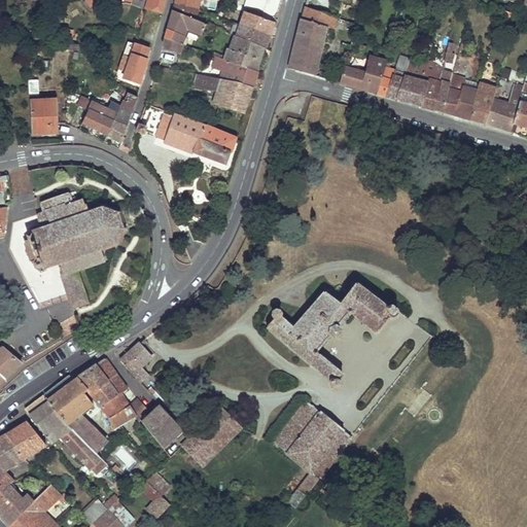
[(95,0),(84,0),(91,9),(99,4),(95,0)]
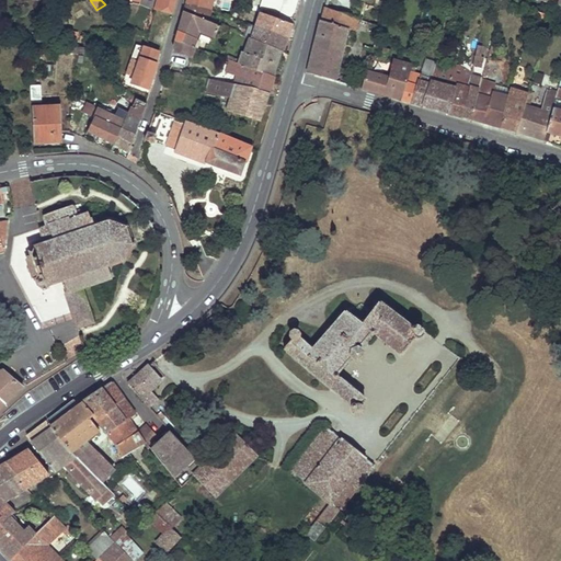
[(186,0),(186,4),(210,10),(213,0),(186,0)]
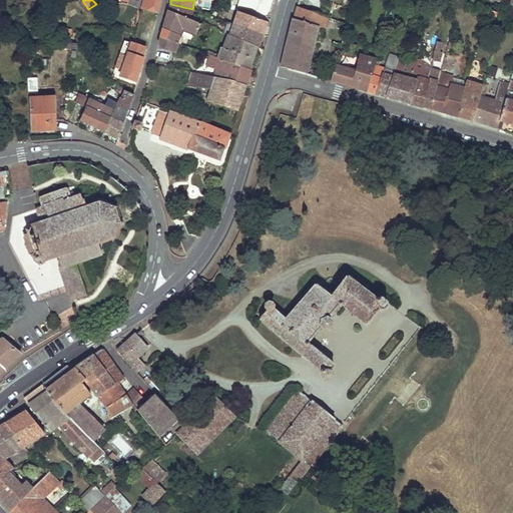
[(272,8),(273,0),(238,0),(236,7),(244,10),(243,14),(238,12),(234,25),(263,35),(267,25),(269,18),(270,13),(272,8)]
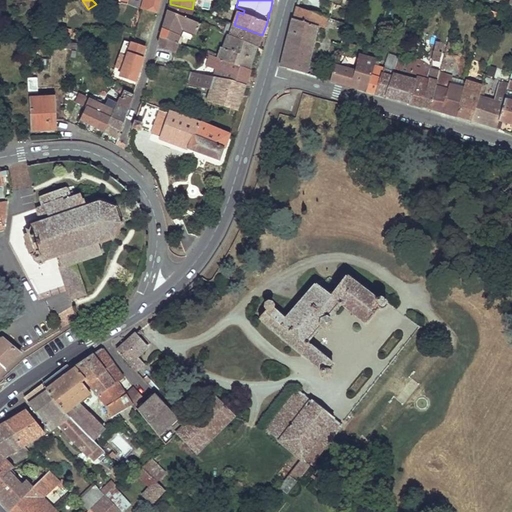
[(188,19),(192,9),(170,4),(168,11),(188,19)]
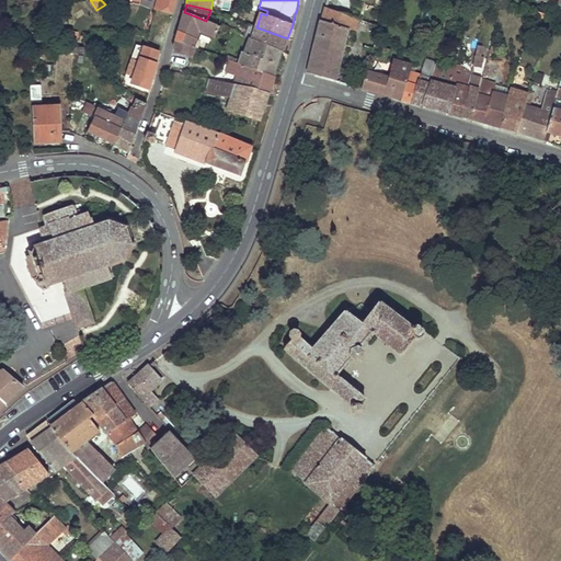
[(358,20),(324,7),(321,20),(307,72),(321,76),(334,80),(347,29),(355,31),(358,20)]
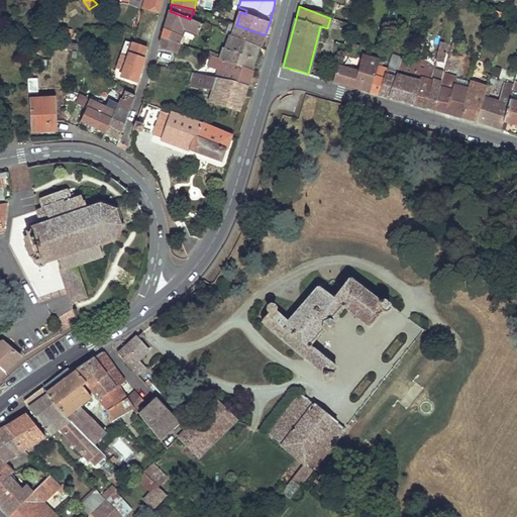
[(190,19),(170,11),(168,16),(163,33),(162,38),(177,43),(183,29),(185,30),(197,34),(201,24),(190,19)]
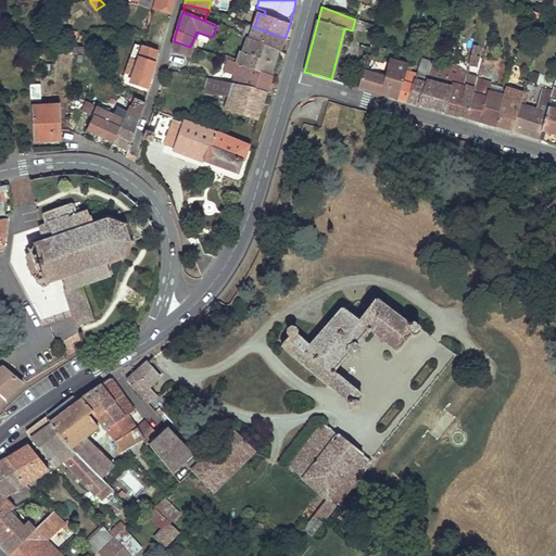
[(547,16),(541,14),(539,23),(545,25),(547,16)]
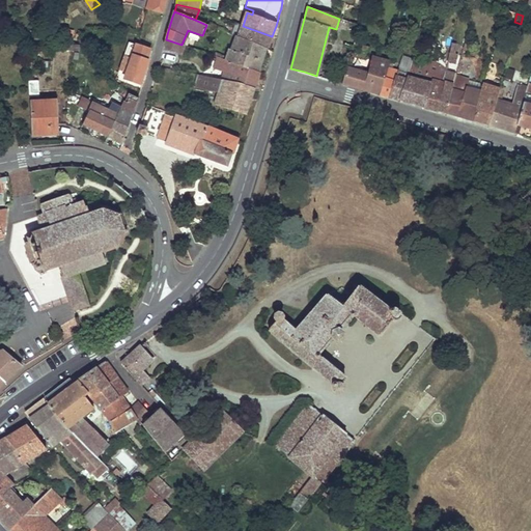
[(272,36),(243,26),(235,23),(231,34),(238,36),(268,49),(272,36)]
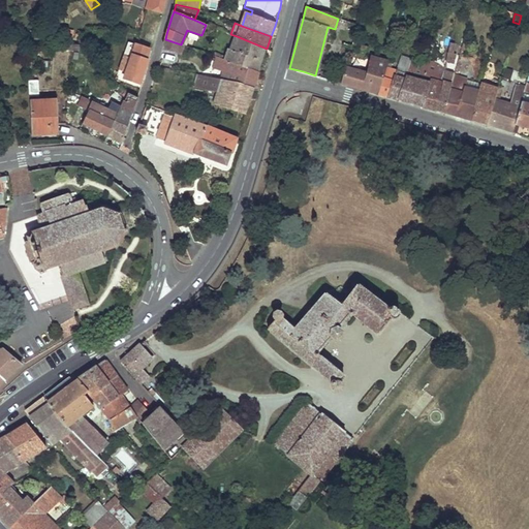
[(353,41),(356,29),(352,28),(348,39),(353,41)]
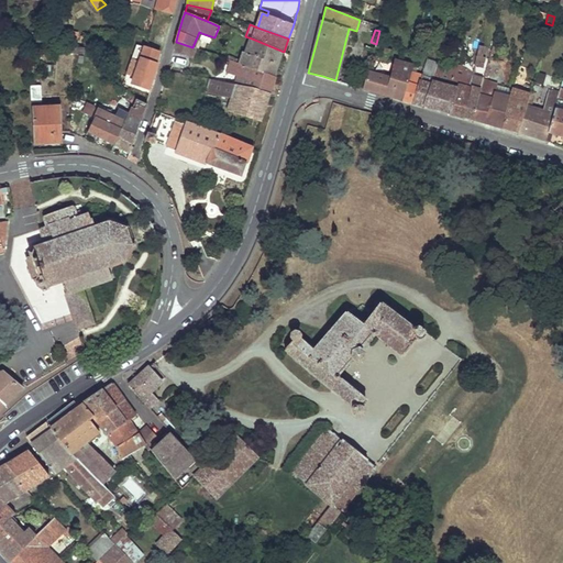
[(284,52),(252,39),(249,50),(279,63),(282,57),(284,52)]
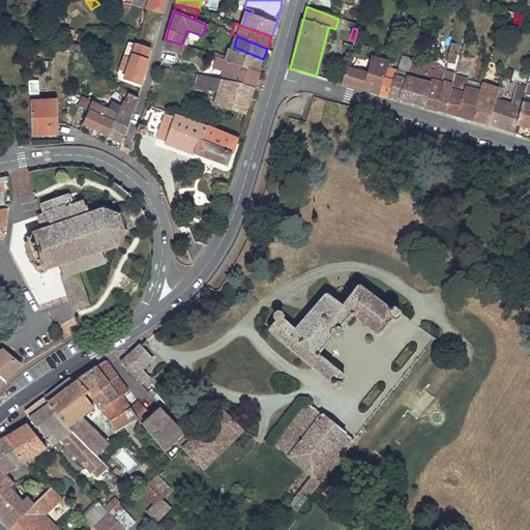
[(180,55),(183,46),(181,45),(166,39),(164,45),(165,50),(180,55)]
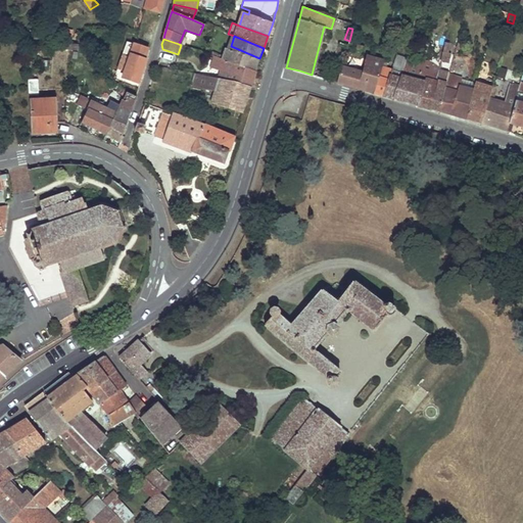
[(136,45),(134,44),(123,78),(132,81),(133,78),(139,80),(143,68),(146,60),(143,59),(147,49),(136,45)]
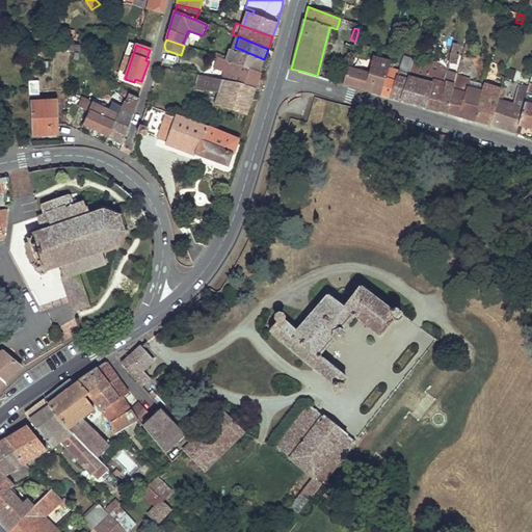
[(231,45),(225,60),(260,72),(262,67),(264,59),(235,47),(231,45)]
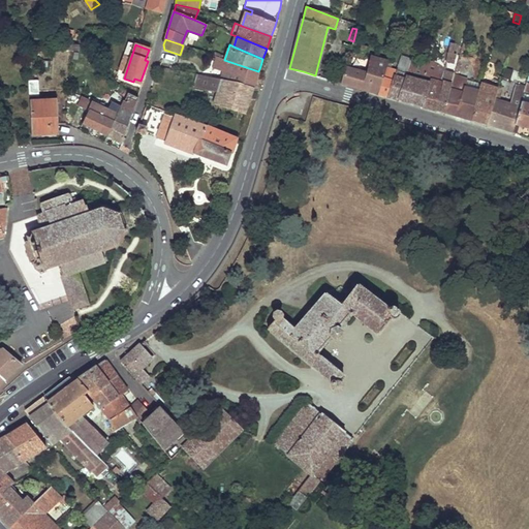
[(382,78),(378,94),(387,97),(397,99),(422,107),(431,73),(426,71),(428,64),(430,57),(433,48),(429,47),(426,56),(424,56),(422,61),(412,57),(408,67),(405,78),(395,74),(397,69),(391,68),(385,66),(382,78)]
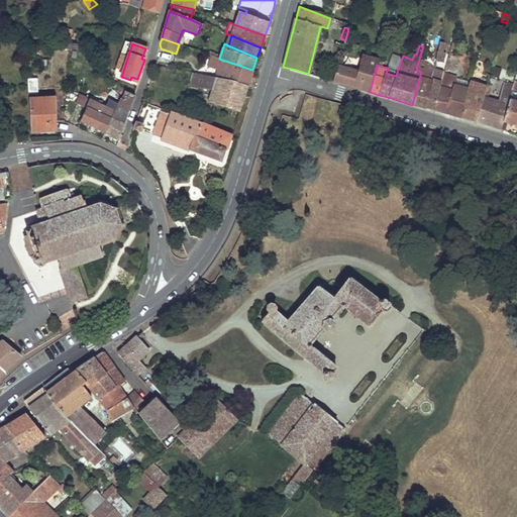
[(219,59),(207,55),(204,66),(217,71),(215,78),(234,81),(247,86),(249,79),(252,70),(219,59)]
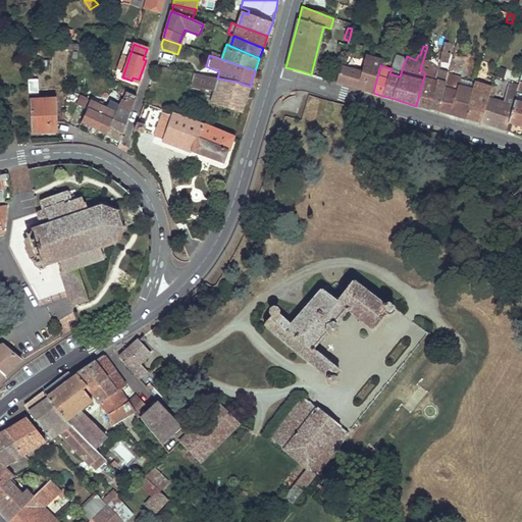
[(367,56),(363,72),(377,76),(380,65),(382,60),(367,56)]
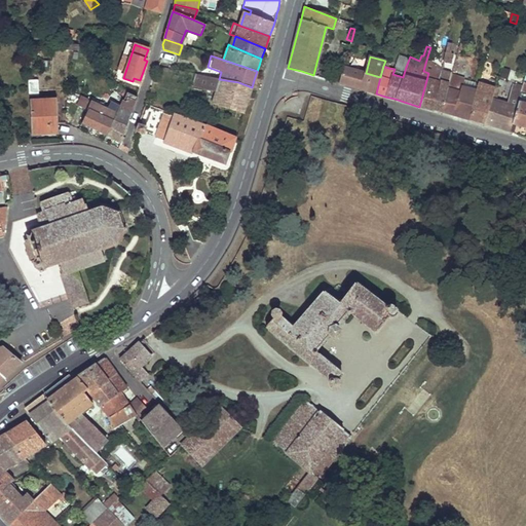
[(445,62),(427,57),(425,64),(442,70),(444,63),(445,62)]
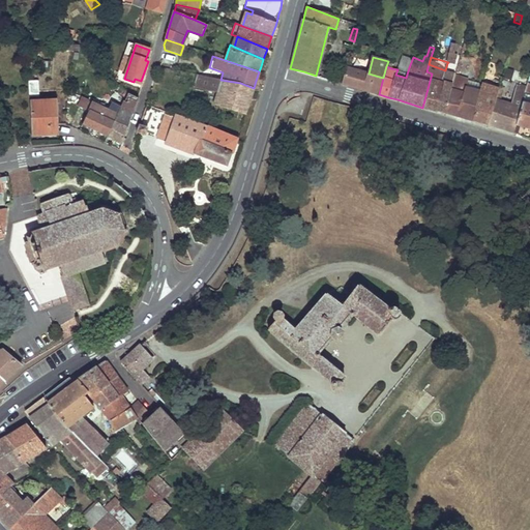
[(445,70),(429,64),(427,71),(432,74),(422,108),(429,110),(435,112),(445,72),(445,70)]
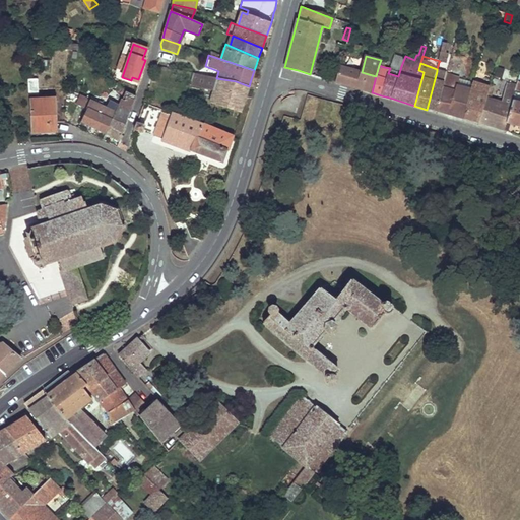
[(390,68),(388,73),(398,76),(401,66),(391,64),(390,68)]
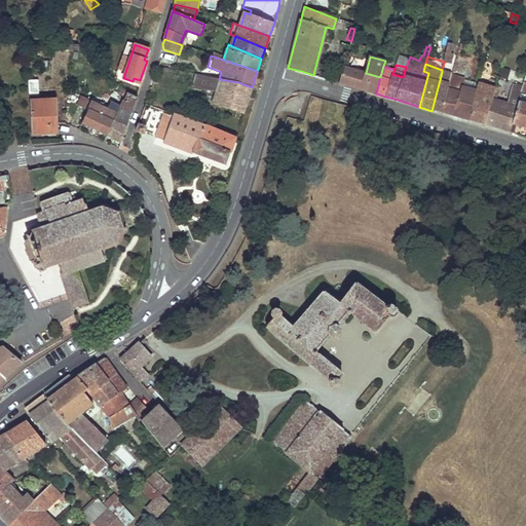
[(366,73),(343,67),(339,83),(347,85),(376,94),(380,77),(366,73)]
